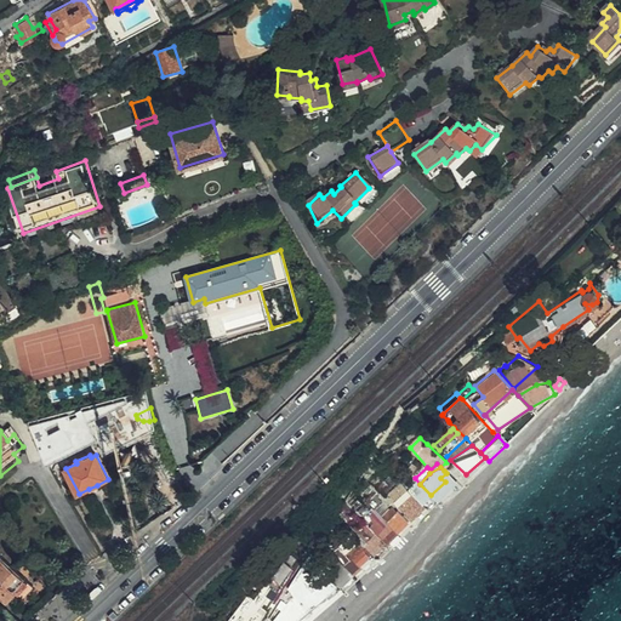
[(412,476),(403,484),(412,495),(412,491),(420,484),(415,478),(412,476)]
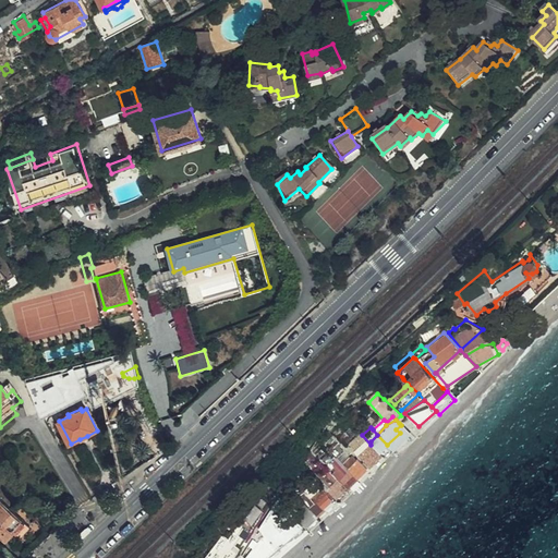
[(387,445),(393,451),(411,435),(404,428),(400,433),(387,445)]
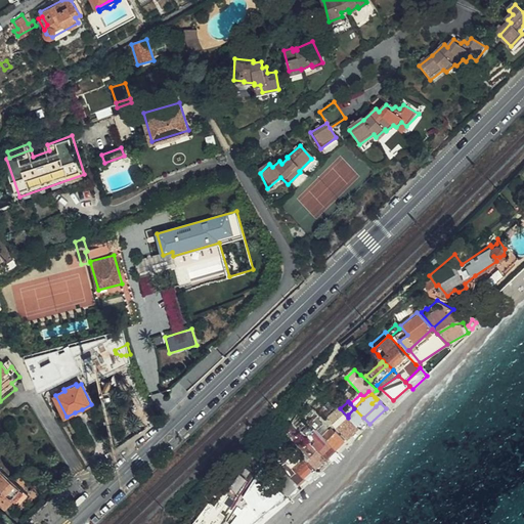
[(341,434),(348,428),(353,423),(348,418),(340,408),(325,422),(331,427),(333,425),(341,434)]
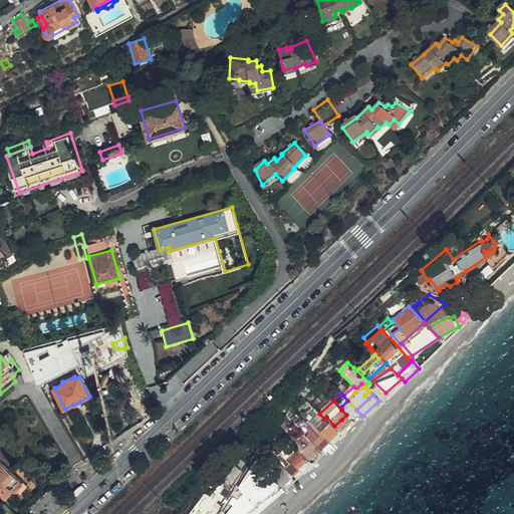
[(341,407),(341,410),(346,415),(349,418),(356,410),(347,401),(341,407)]
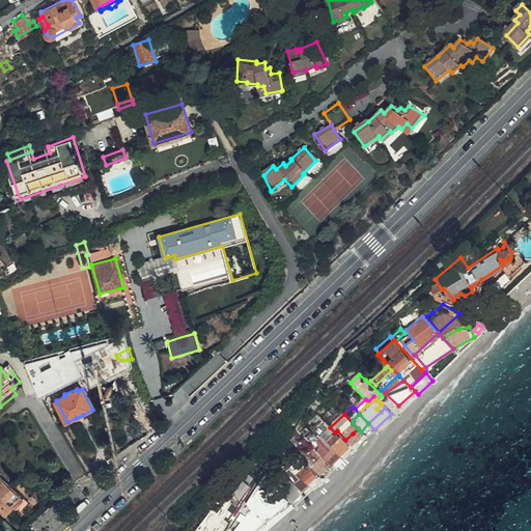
[(142,426),(147,435),(161,425),(157,418),(142,426)]
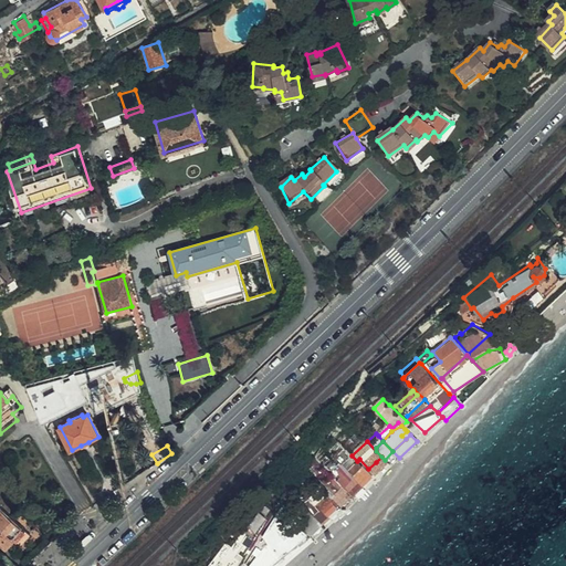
[(381,457),(376,462),(368,469),(374,474),(386,461),(385,460),(381,457)]
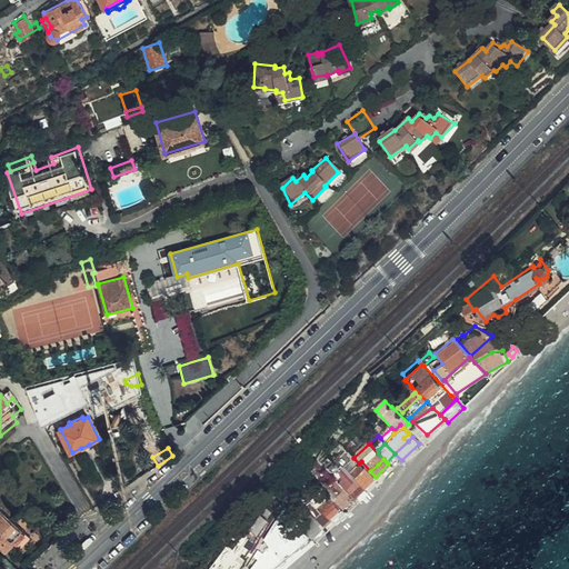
[(352,477),(343,467),(338,471),(349,483),(343,489),(348,493),(358,483),(352,477)]
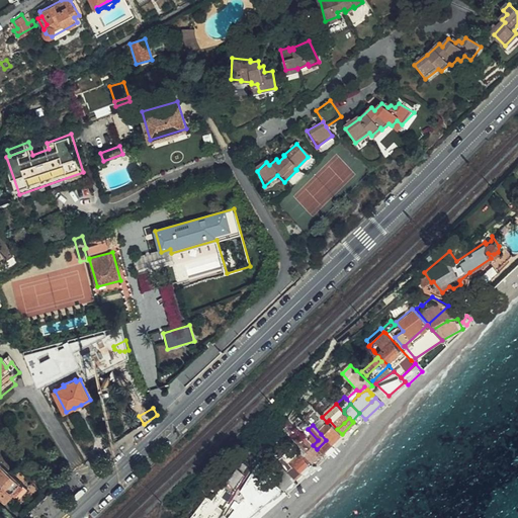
[(335,431),(330,426),(321,434),(326,440),(335,431)]
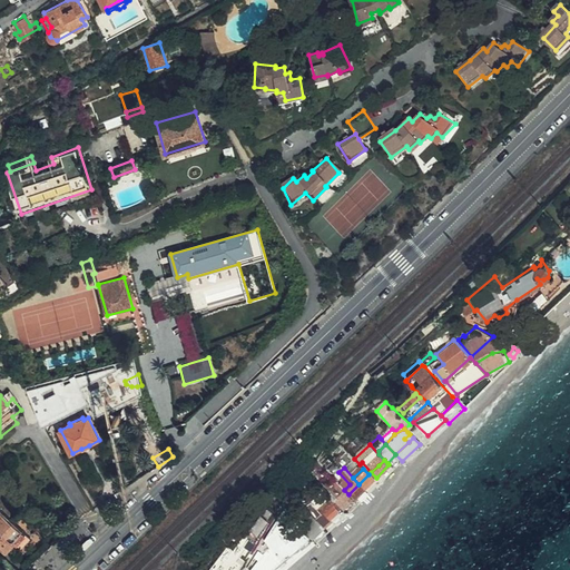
[(363,489),(373,480),(369,474),(359,484),(363,489)]
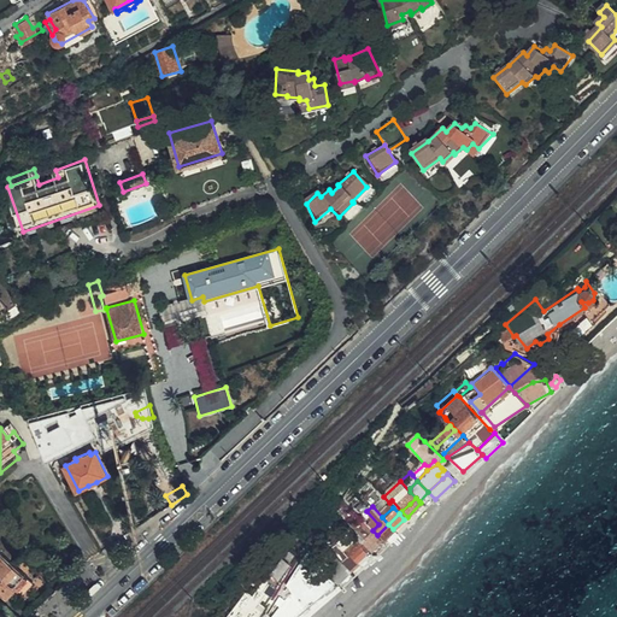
[(393,529),(388,524),(377,535),(382,540),(393,529)]
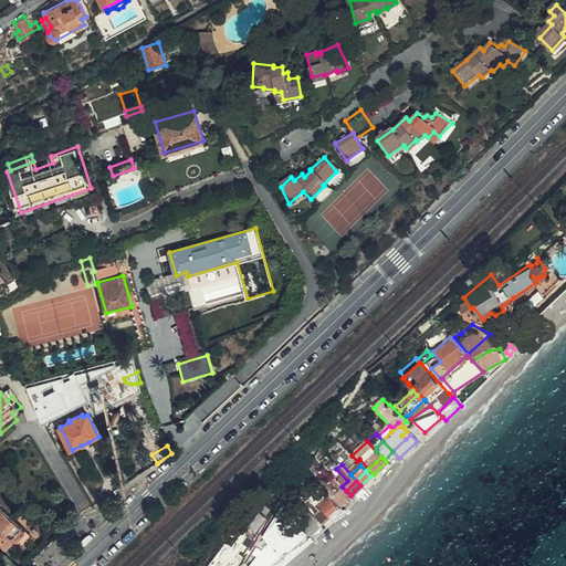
[(18,502),(4,484),(0,489),(0,505),(1,505),(2,506),(2,507),(0,510),(0,543),(7,549),(16,541),(17,543),(20,538),(25,544),(32,537),(8,512),(18,502)]
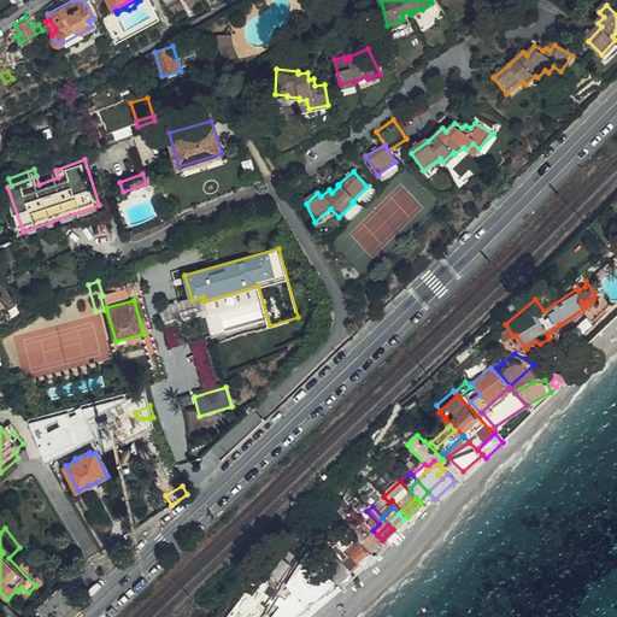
[(377,535),(372,530),(362,541),(366,546),(377,536),(377,535)]
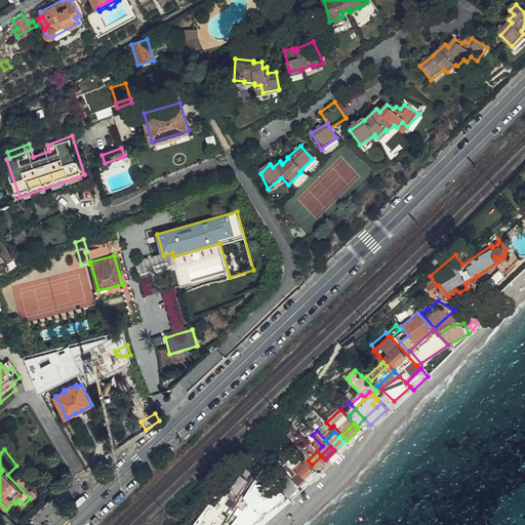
[(325,459),(321,455),(321,456),(312,465),(315,469),(325,459)]
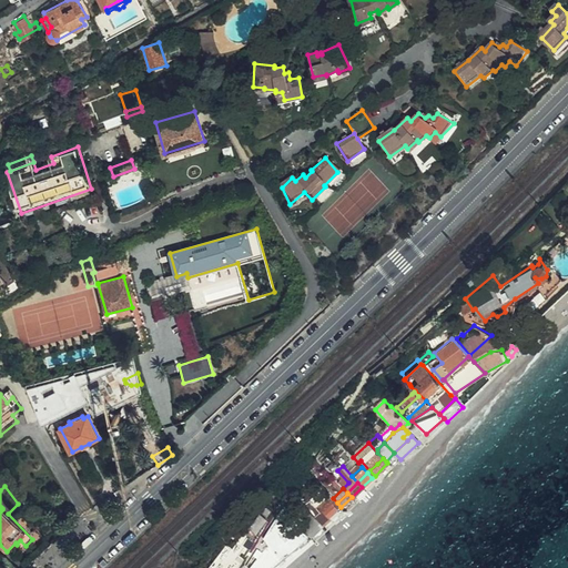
[(333,498),(331,496),(320,507),(322,509),(320,511),(310,499),(304,505),(310,510),(317,520),(318,521),(334,506),(337,503),(333,498)]
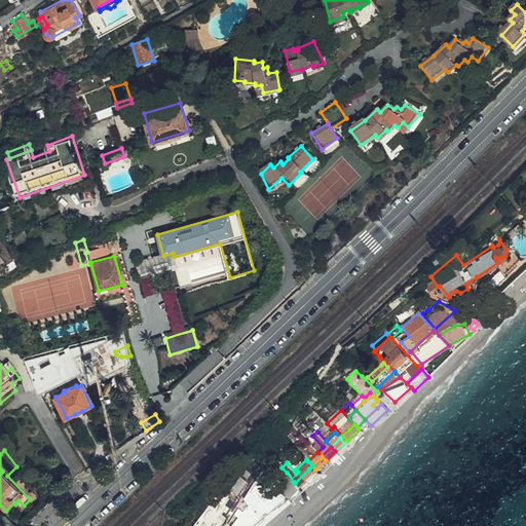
[(311,472),(309,468),(295,483),(297,485),(304,479),(311,472)]
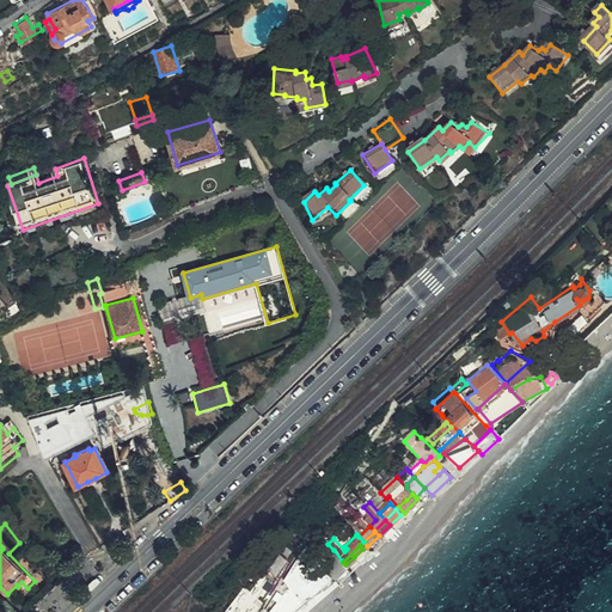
[(331,579),(329,576),(306,550),(285,581),(291,587),(282,597),(280,600),(268,611),(292,611),(303,603),(318,589),(329,580),(331,579)]
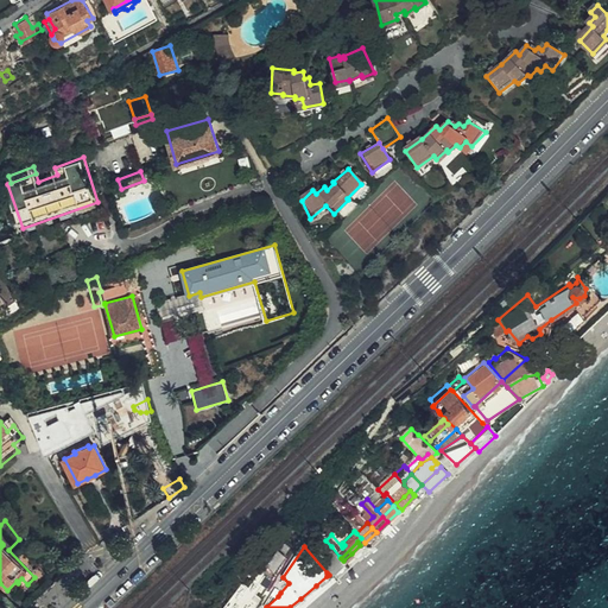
[(331,546),(318,558),(323,564),(327,562),(330,567),(340,557),(331,546)]
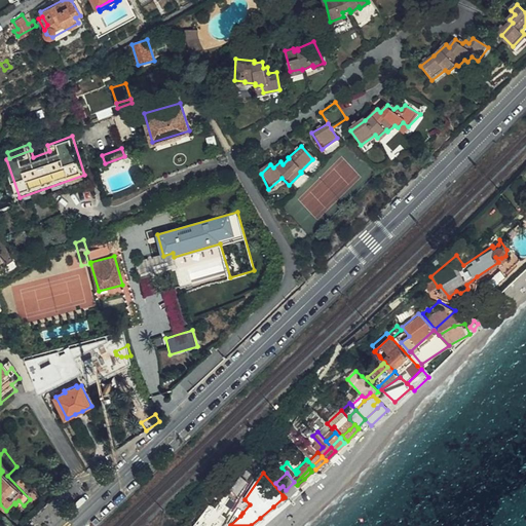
[(306,482),(304,479),(297,485),(299,488),(306,482)]
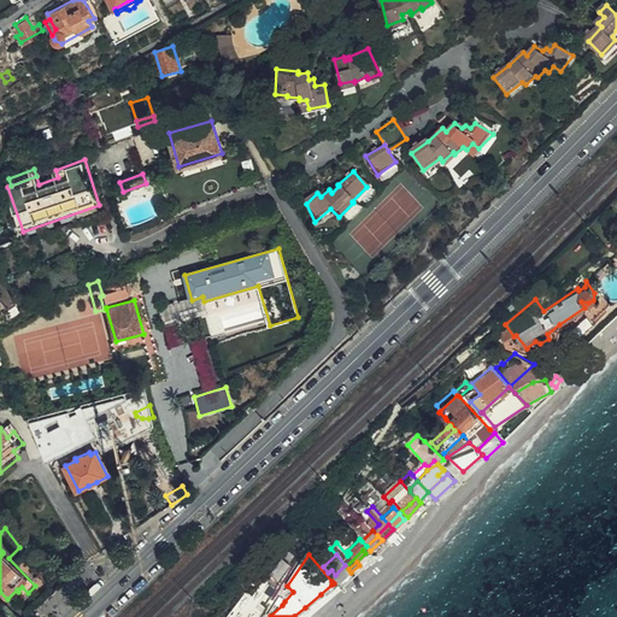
[(339,585),(350,574),(345,568),(333,579),(335,581),(339,585)]
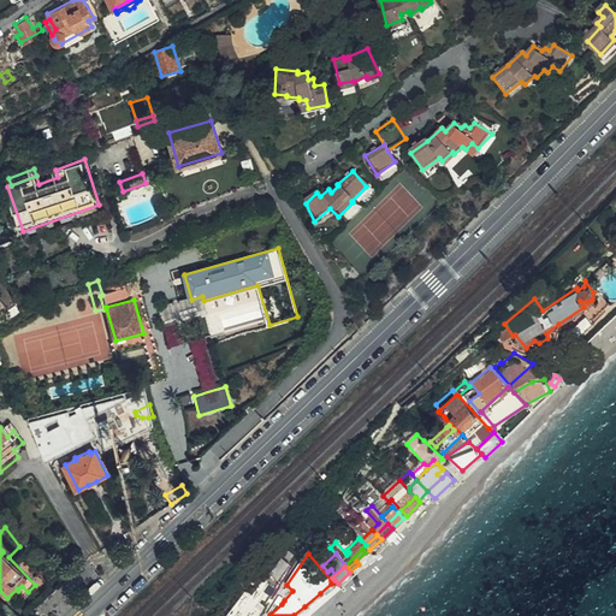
[(326,602),(338,591),(331,584),(320,593),(326,602)]
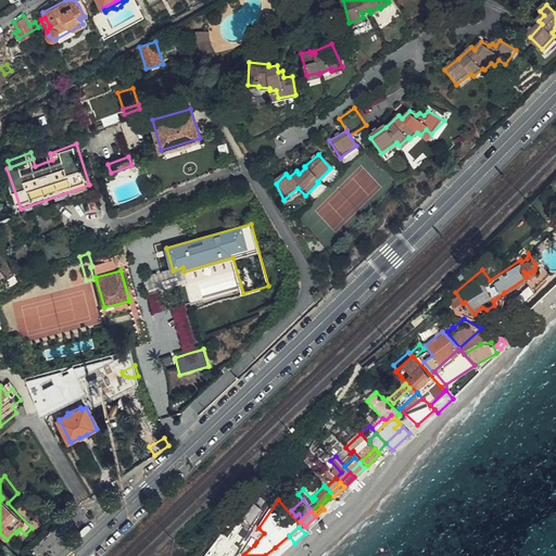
[(231,535),(213,555),(234,555),(241,545),(231,535)]
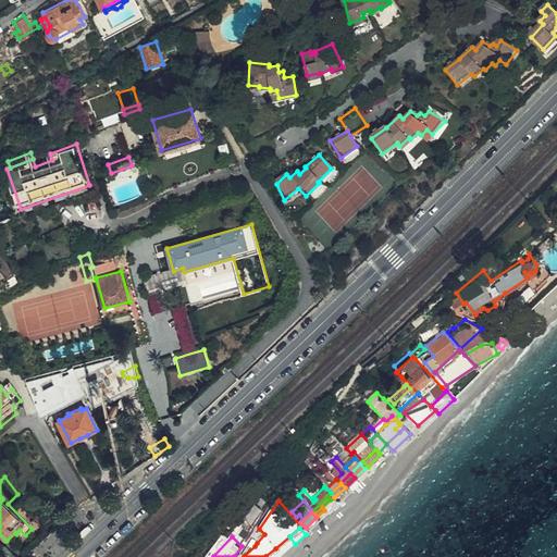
[(279,556),(295,544),(289,536),(275,548),(265,556),(279,556)]
